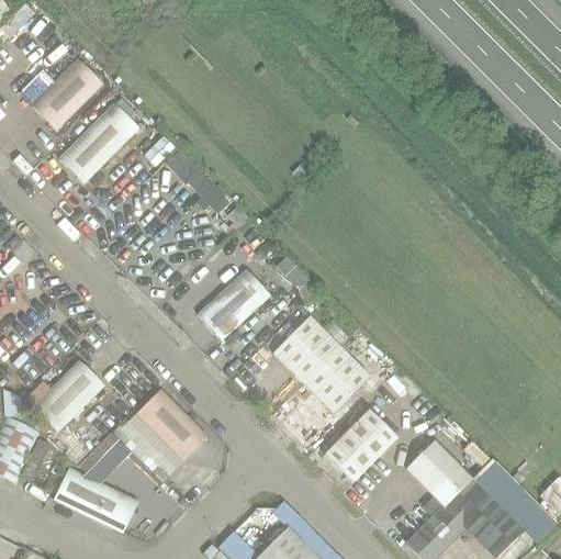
[(0,24),(12,12),(0,0),(0,24)]
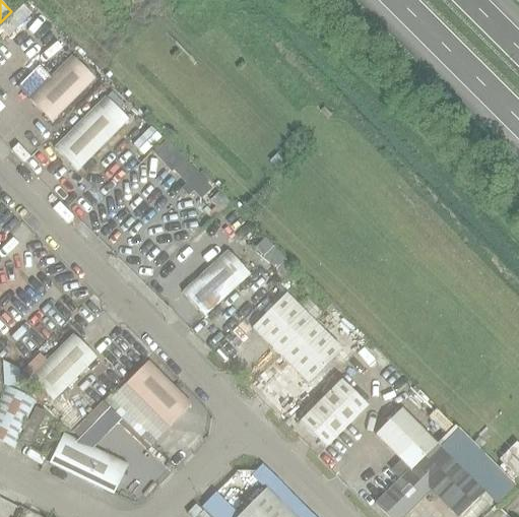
[(23,4),(0,26),(8,36),(31,12),(23,4)]
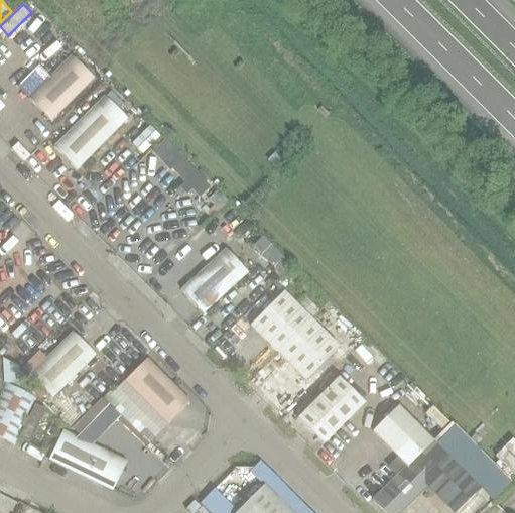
[(72,54),(28,97),(50,120),(94,77),(72,54)]
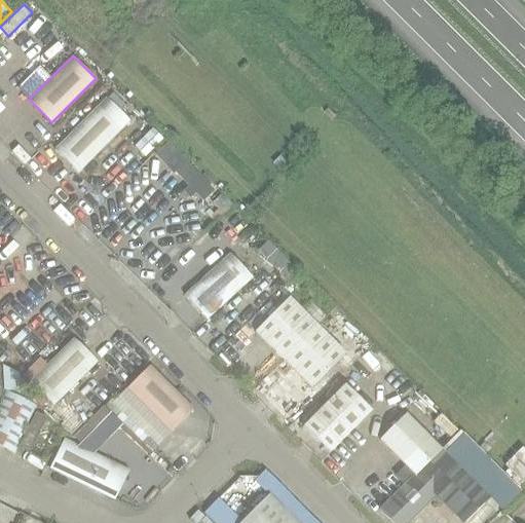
[(78,172),(122,127),(129,120),(106,98),(55,149),(78,172)]
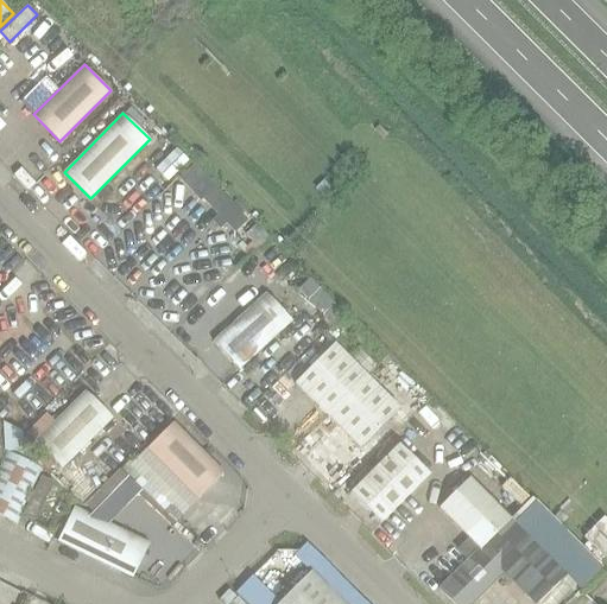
[(188,159),(177,147),(156,169),(166,179),(188,159)]
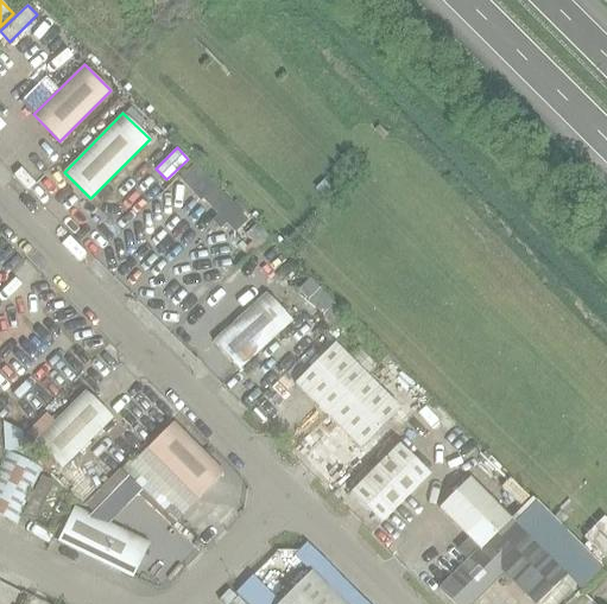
[(236,202),(233,205),(195,165),(182,178),(201,197),(203,195),(220,214),(214,220),(220,226),(226,220),(235,229),(246,218),(238,210),(241,207),(236,202)]
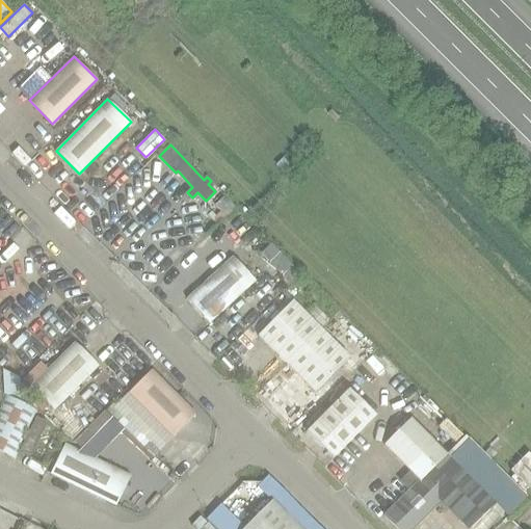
[(284,156),(276,163),(286,173),(292,165),(284,156)]
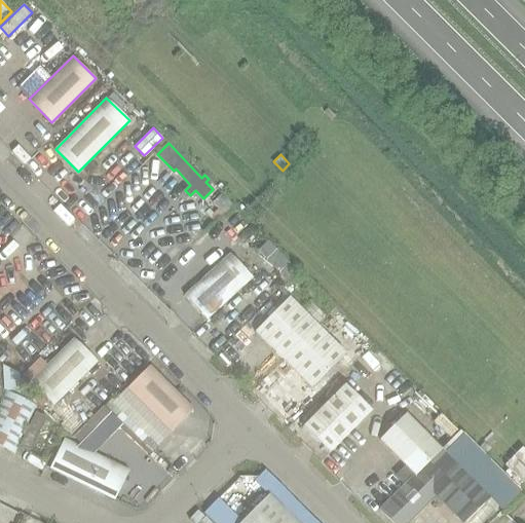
[(212,202),(222,213),(232,203),(222,192),(212,202)]
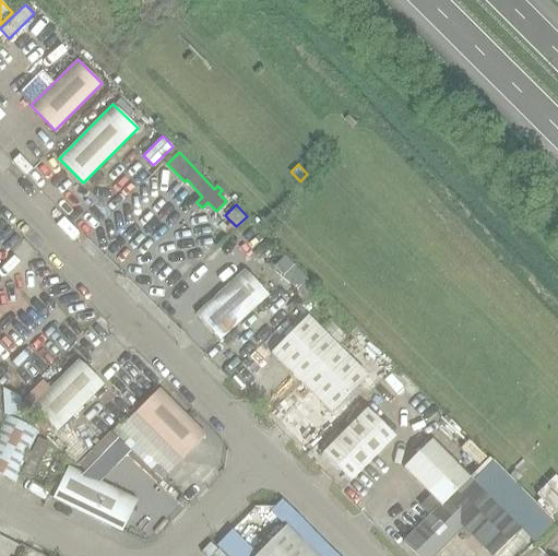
[(249,223),(171,300),(238,367),(316,290),(249,223)]
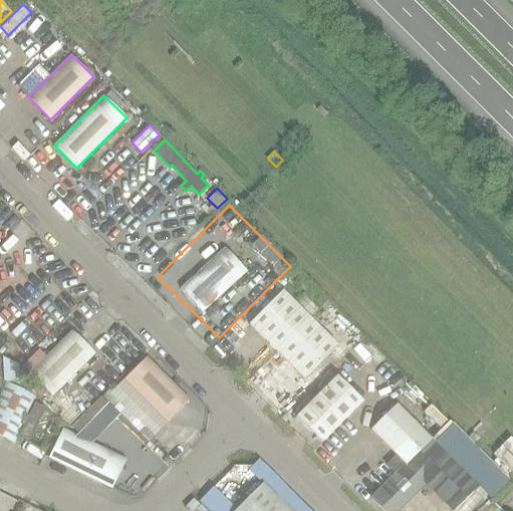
[(304,377),(338,344),(283,289),(250,322),(304,377)]
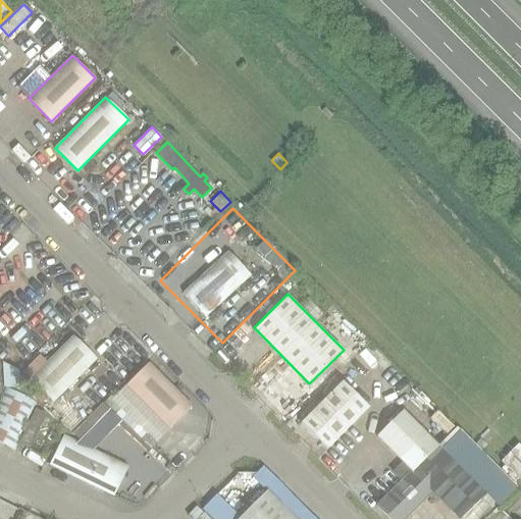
[(74,334),(31,378),(53,401),(97,357),(74,334)]
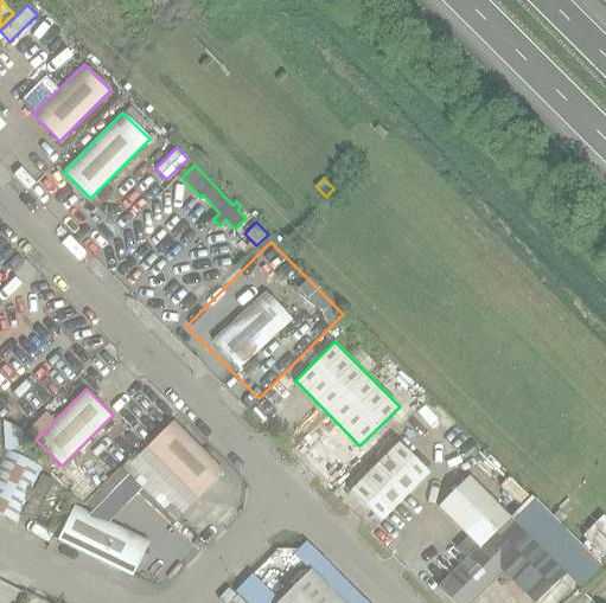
[(224,470),(173,419),(147,446),(197,496),(224,470)]
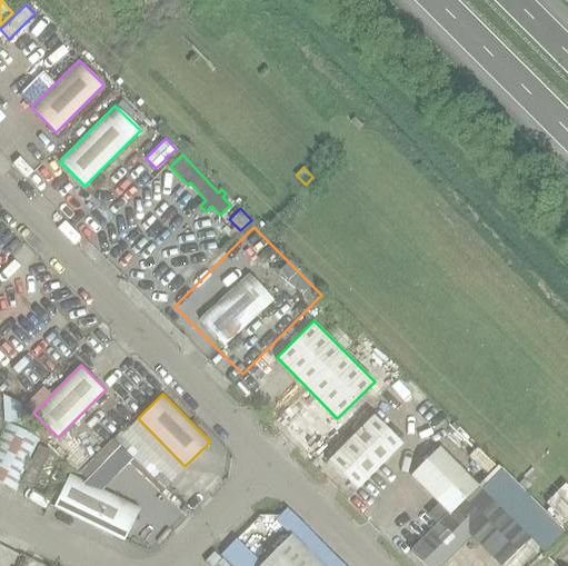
[(21,404),(3,395),(5,420),(22,429),(21,404)]
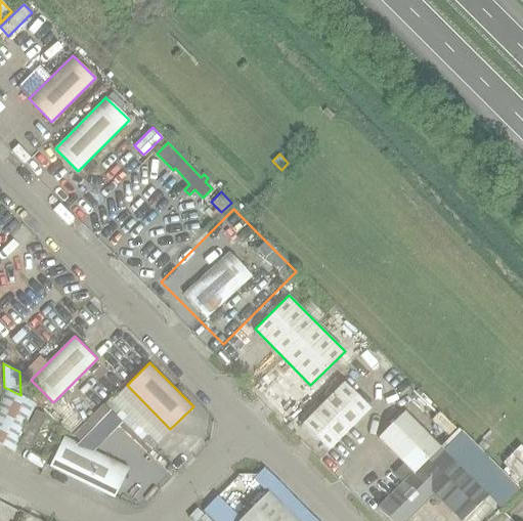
[(302,424),(328,450),(369,408),(343,382),(302,424)]
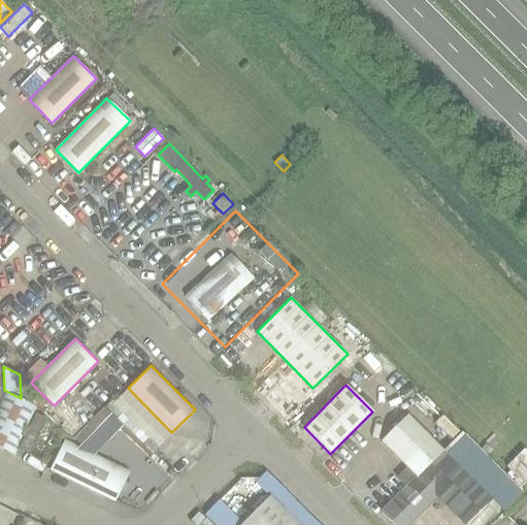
[(128,388),(109,406),(154,450),(171,432),(128,388)]
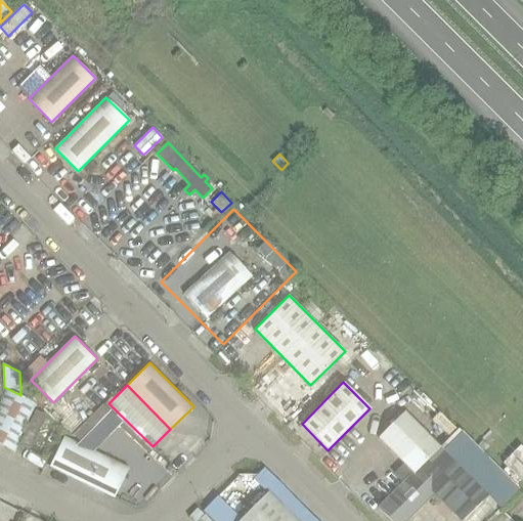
[(0,443),(15,450),(38,403),(3,387),(0,394),(0,443)]
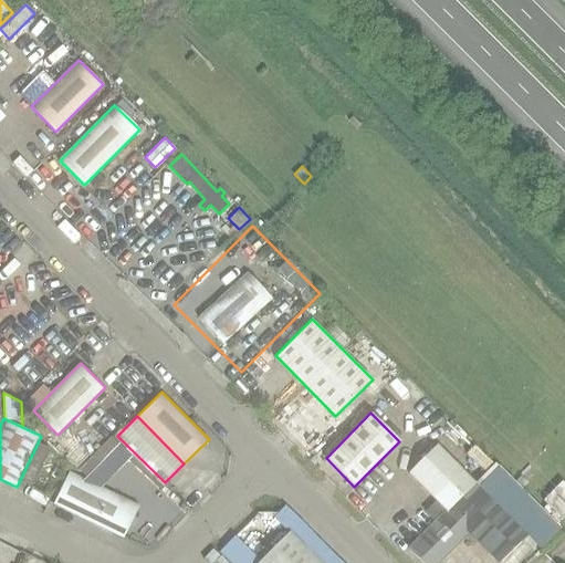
[(50,449),(39,444),(21,479),(32,485),(50,449)]
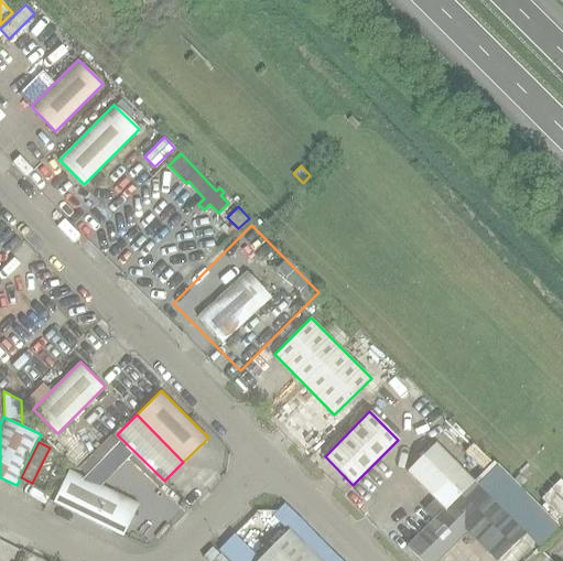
[(408,546),(414,552),(480,487),(435,442),(408,470),(436,498),(425,509),(434,518),(408,546)]
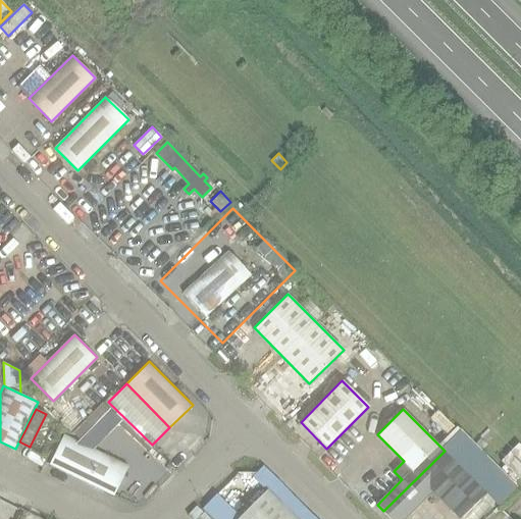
[(128,465),(64,434),(50,463),(114,495),(124,473),(128,465)]
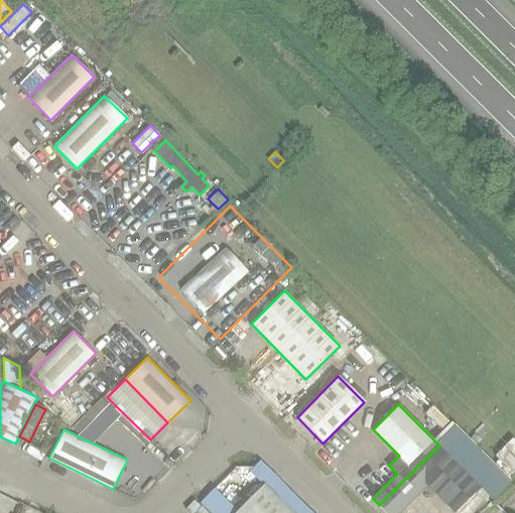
[(398,512),(427,484),(455,511),(480,487),(439,445),(379,505),(386,512),(398,512)]
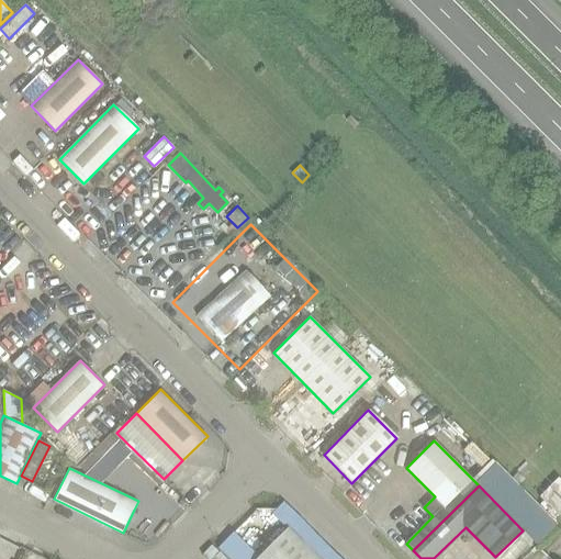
[(320,558),(288,527),(255,558),(320,558)]
